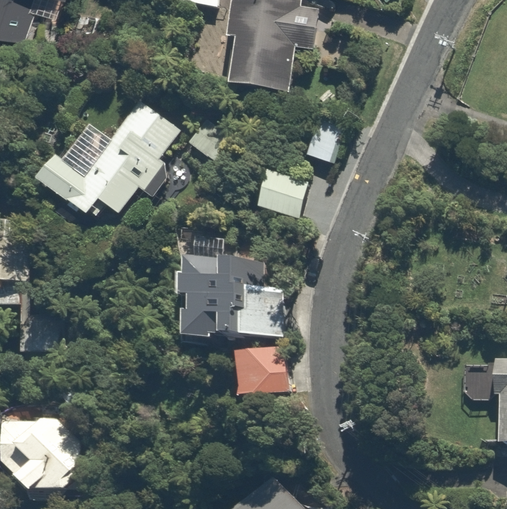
[(0,33),(13,38),(26,0),(0,0),(0,33)]
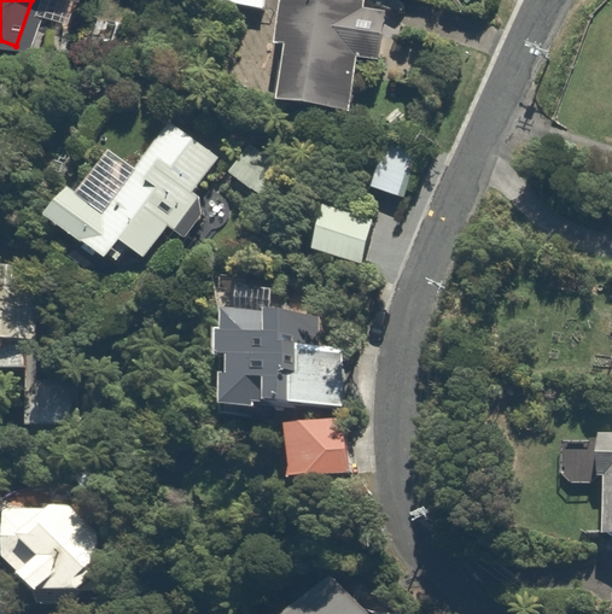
[(211,0),(211,4),(262,10),(263,0),(211,0)]
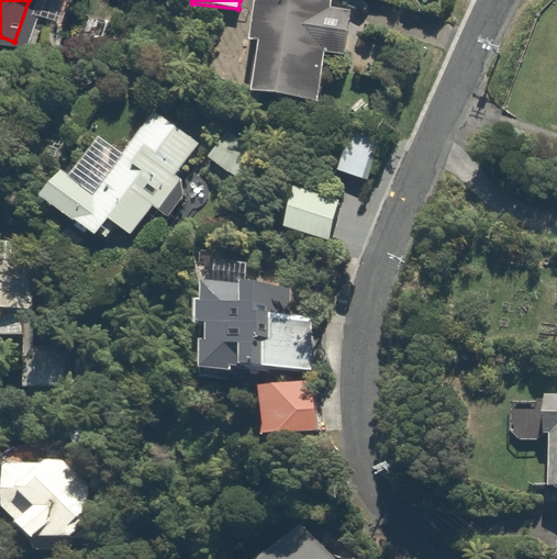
[(252,0),(249,41),(258,42),(253,88),(326,98),(330,65),(322,64),(323,51),(332,52),(347,38),(351,4),(331,2),(331,0),(252,0)]
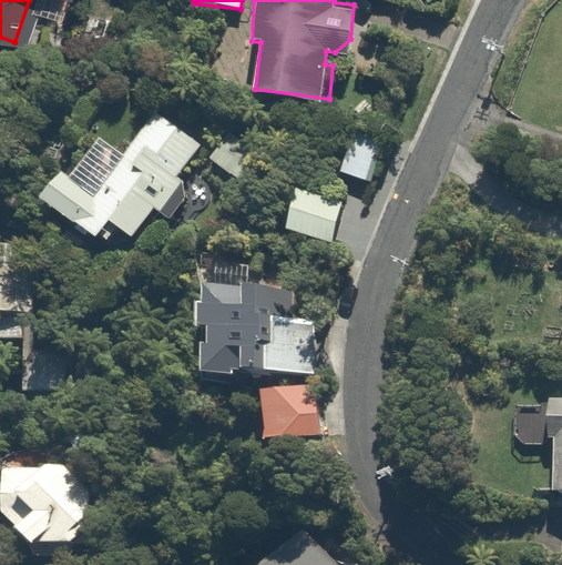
[(60,172),(40,195),(98,245),(113,228),(125,238),(152,208),(156,212),(186,178),(176,169),(195,147),(153,111),(91,197),(60,172)]
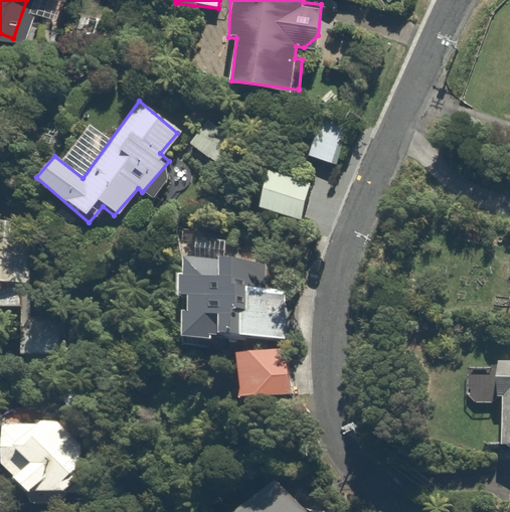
[(339,128),(313,125),(309,155),(336,158),(339,128)]
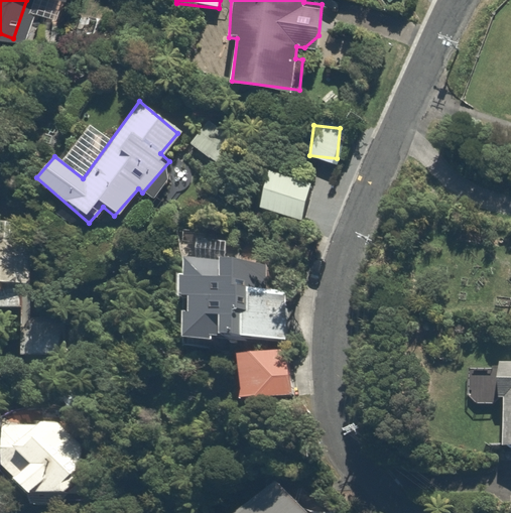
[(311,179),(271,166),(256,211),(297,225),(311,179)]
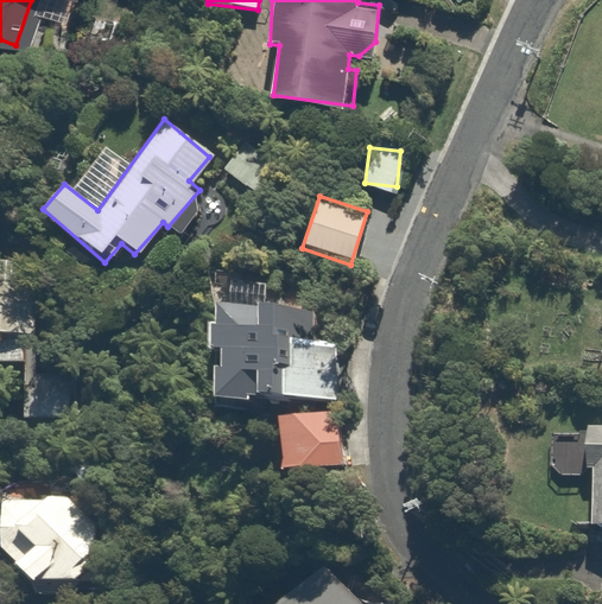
[(289,304),(216,304),(210,353),(229,353),(229,367),(220,367),(220,407),(253,408),(253,399),(337,399),(337,313),(289,313),(289,304)]
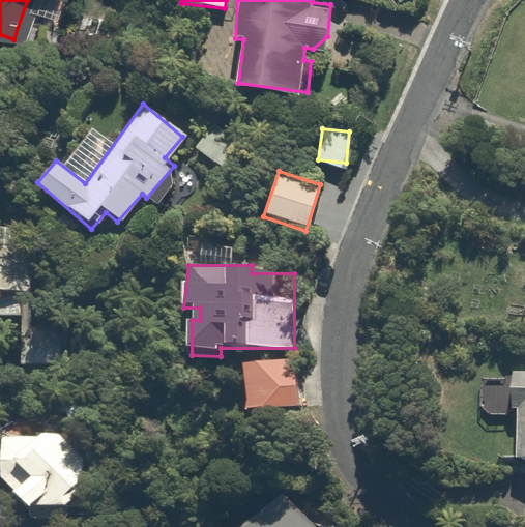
[(293,357),(243,363),(250,412),(299,406),(293,357)]
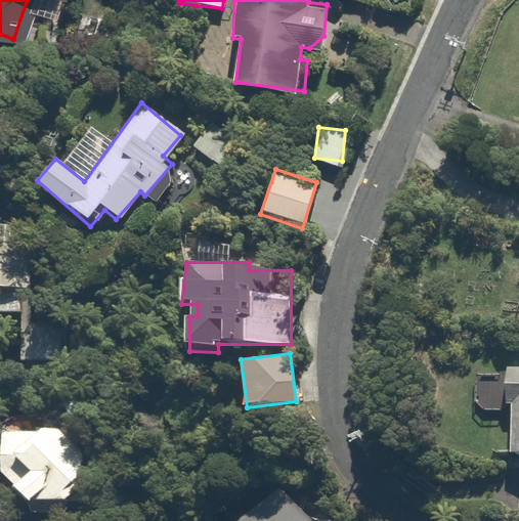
[(518,365),(506,365),(503,454),(518,454),(518,365)]
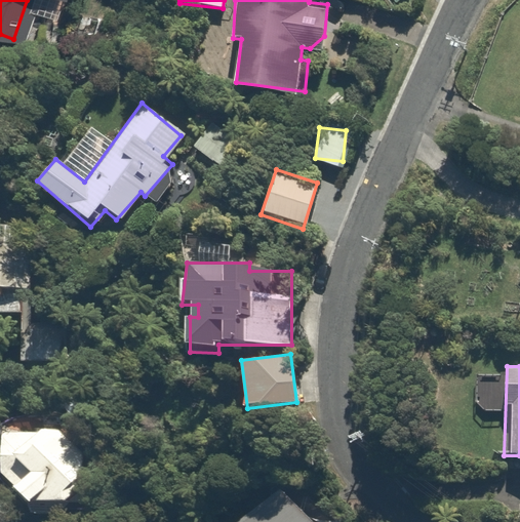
[(86,431),(4,430),(1,472),(31,498),(85,499),(86,431)]
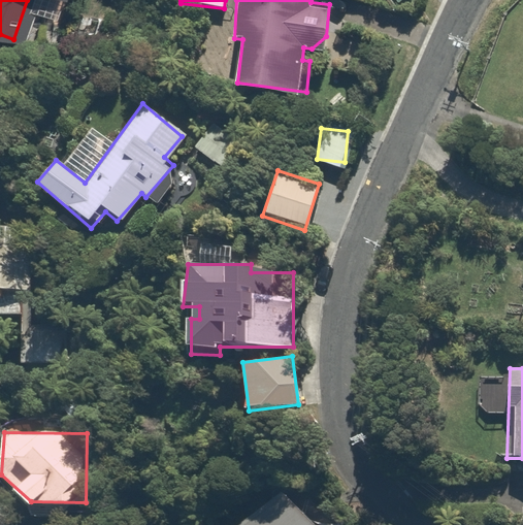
[(314,524),(281,489),(240,524),(314,524)]
